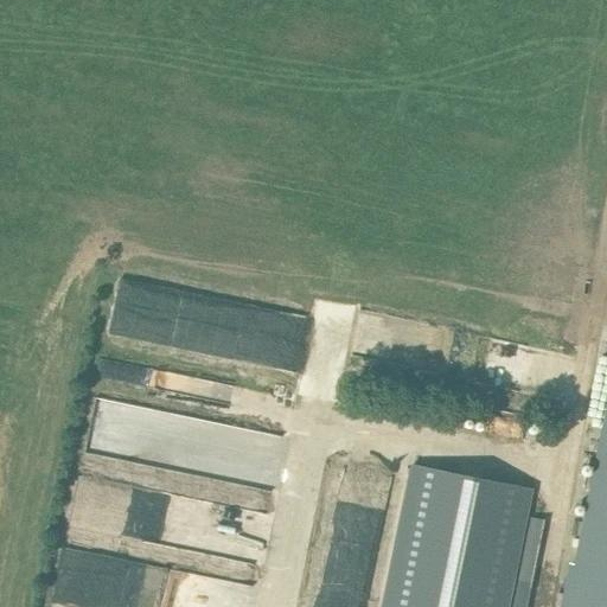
[(95,374),(122,378),(125,363),(98,358),(95,374)]
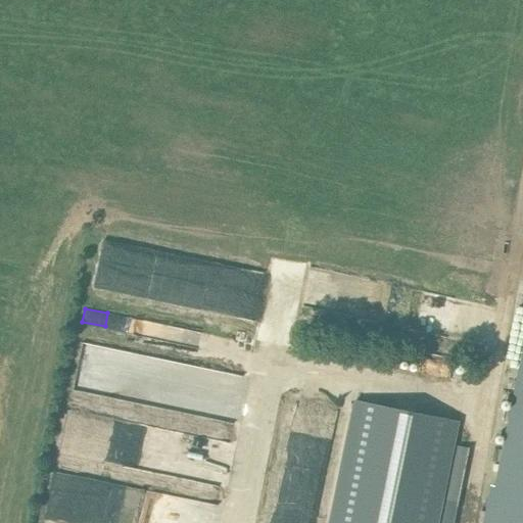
[(80,345),(73,392),(186,410),(190,382),(204,384),(207,365),(80,345)]
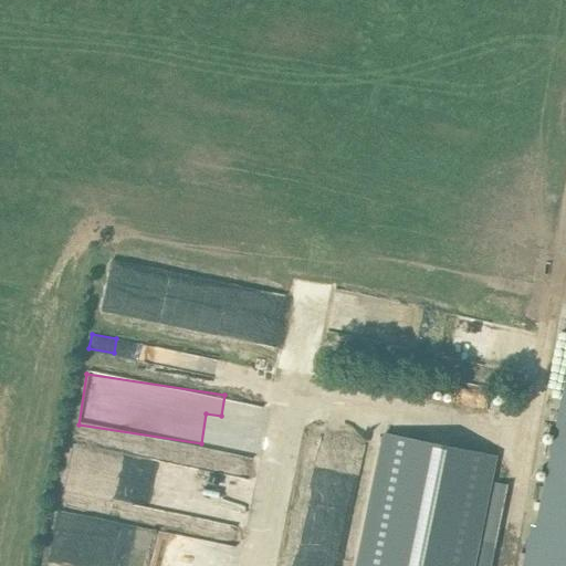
[(419,386),(410,384),(409,395),(417,396),(431,398),(433,388),(419,386)]
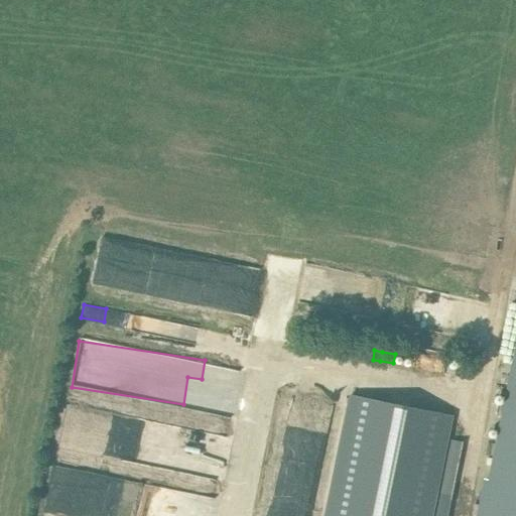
[(486,479),(478,515),(515,515),(515,358),(491,480),(486,479)]
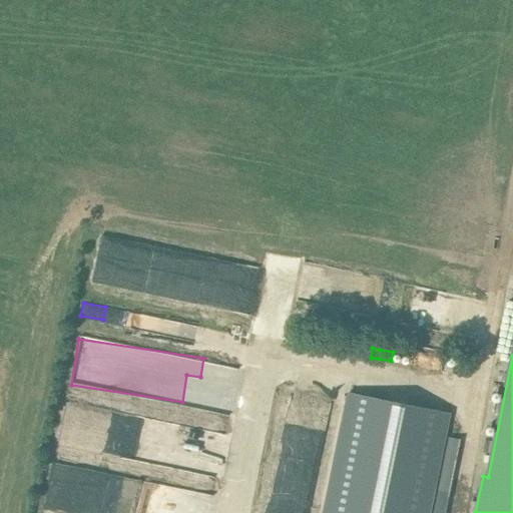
[(428,512),(448,414),(348,394),(323,512),(428,512)]
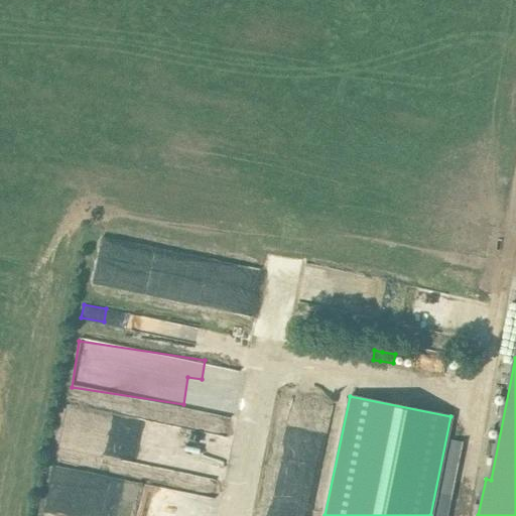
[(59,445),(96,450),(101,411),(66,406),(59,445)]
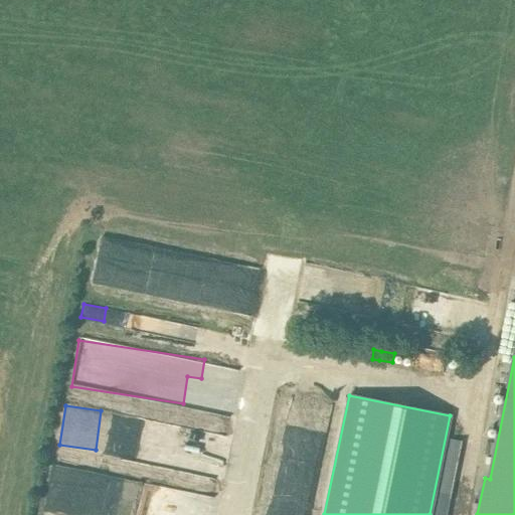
[(50,468),(43,511),(68,514),(206,514),(211,491),(50,468)]
